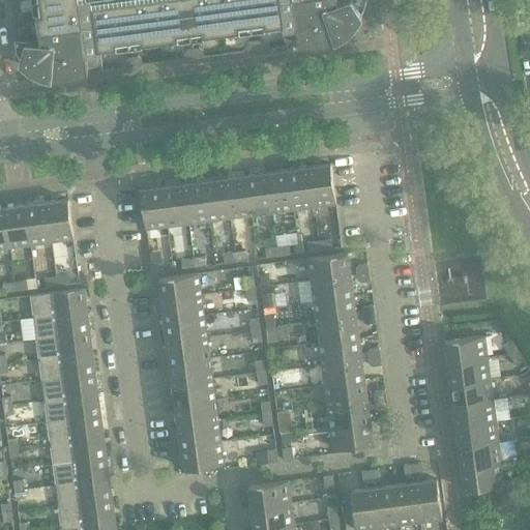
[(17,53),(19,56),(21,59),(25,63),(27,65),(30,67),(33,69),(36,71),(43,75),(48,76),(52,77),(55,77),(57,78),(62,78),(66,78),(70,77),(76,76),(81,74),(85,72),(89,69),(89,65),(86,46),(79,45),(77,26),(84,25),(81,6),(80,0),(40,0),(42,10),(37,11),(41,41),(15,39),(17,53)]
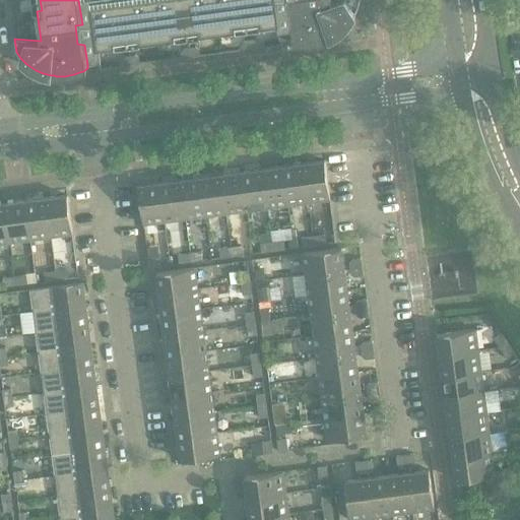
[(122,0),(92,4),(91,4),(79,6),(82,24),(75,25),(77,44),(84,45),(87,64),(99,62),(100,69),(101,69),(98,47),(116,44),(115,39),(139,36),(140,41),(176,36),(176,31),(200,27),(200,33),(237,27),(236,23),(260,19),(261,24),(278,22),(281,45),(282,45),(282,39),(294,37),(290,17),(298,14),(296,0),(122,0)]
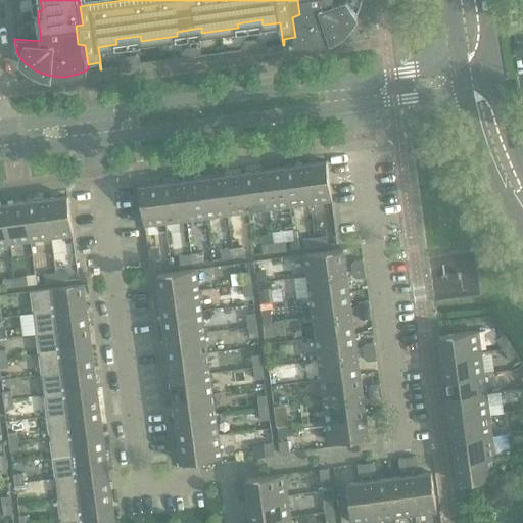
[(303,43),(306,43),(311,43),(315,43),(320,42),(325,41),(329,40),(331,39),(333,38),(337,36),(341,34),(343,32),(346,30),(348,28),(350,25),(354,20),(358,14),(360,9),(362,4),(363,1),(363,0),(339,0),(334,2),(333,0),(297,0),(299,14),(292,17),(295,37),(296,41),(300,42),(303,43)]
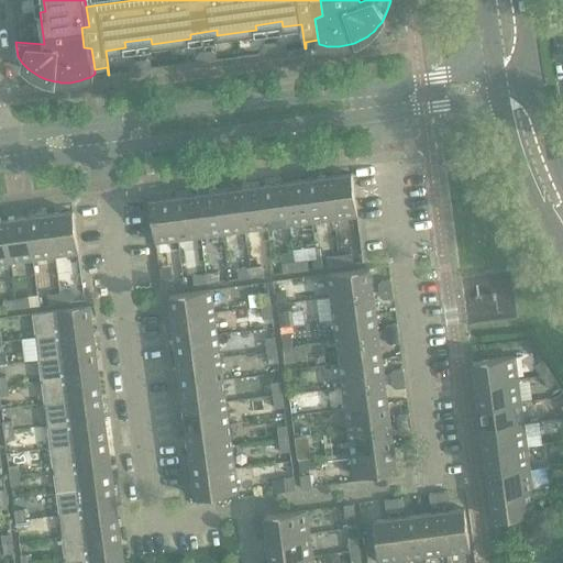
[(21,1),(11,2),(13,11),(22,10),(21,1)]
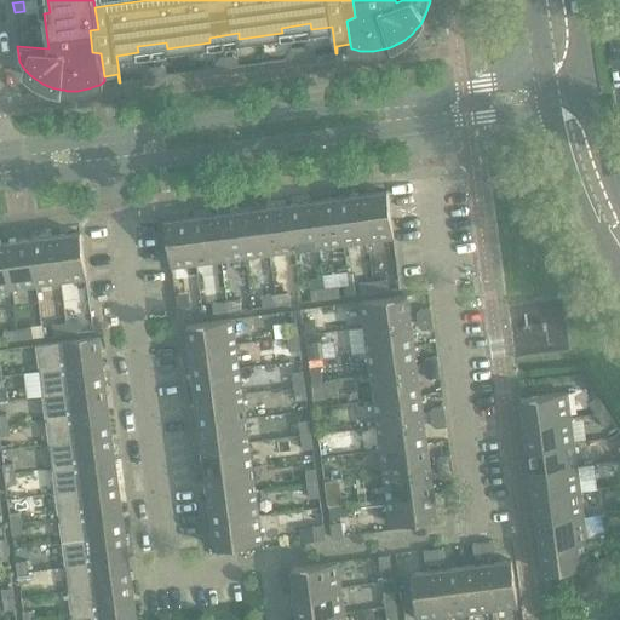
[(305,47),(299,49),(300,58),(310,57),(310,50),(305,47)]
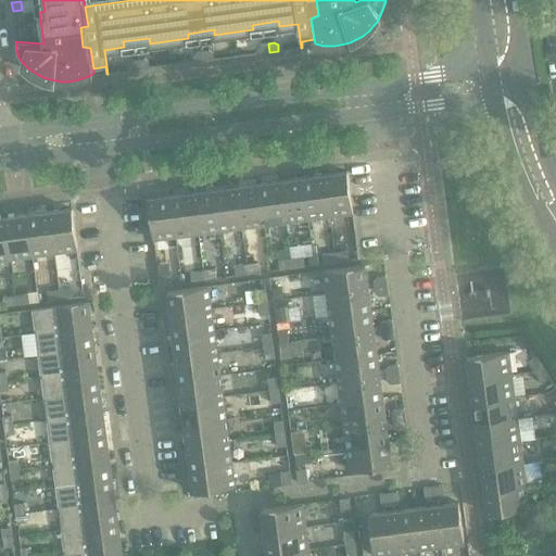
[(260,48),(260,52),(260,53),(269,52),(268,43),(262,45),(260,48)]
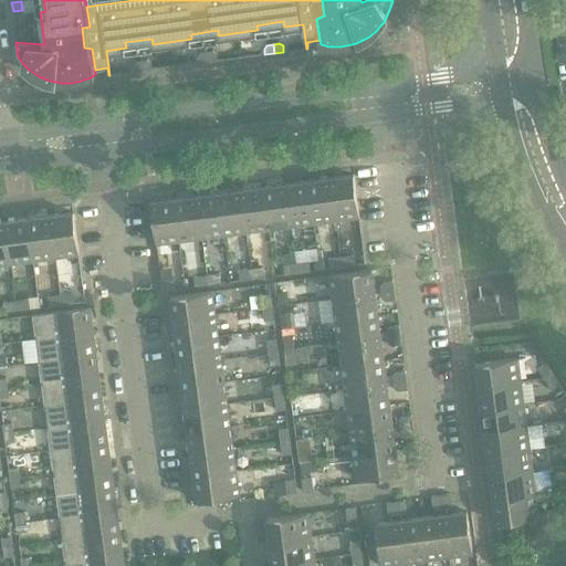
[(213,52),(207,53),(208,62),(218,61),(217,54),(213,52)]
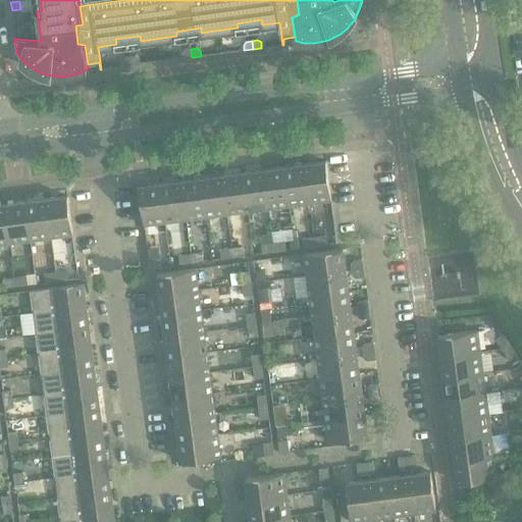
[(183,53),(184,57),(184,58),(192,57),(191,49),(186,49),(183,53)]
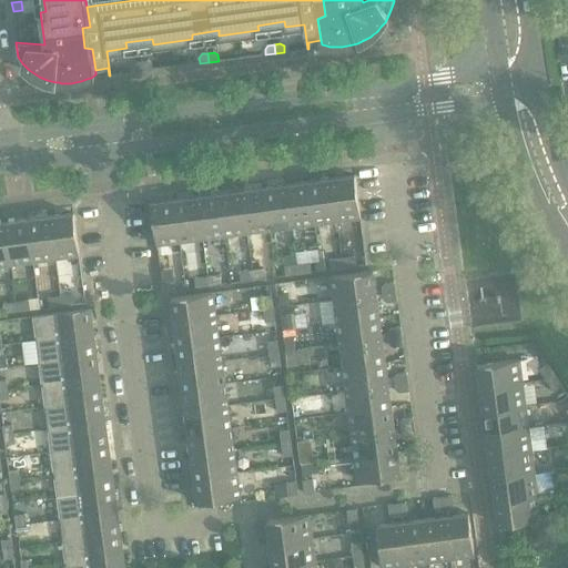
[(148,61),(142,62),(143,71),(152,70),(152,63),(148,61)]
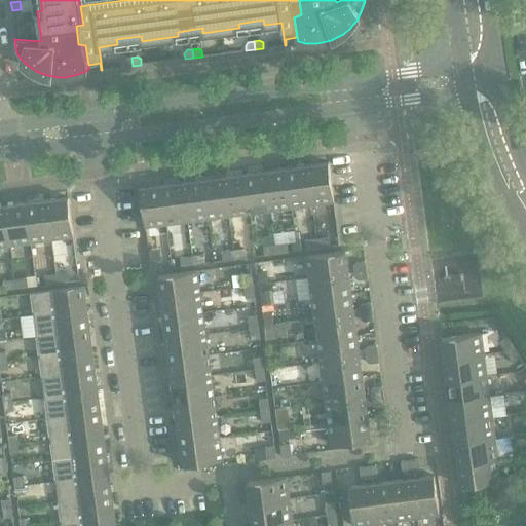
[(123,62),(123,66),(123,67),(133,66),(132,58),(125,58),(123,62)]
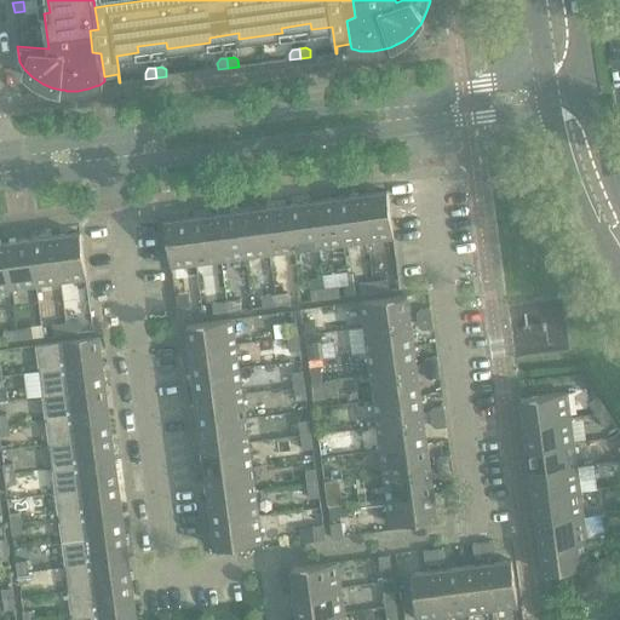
[(388,191),(362,195),(368,241),(394,239),(388,191)]
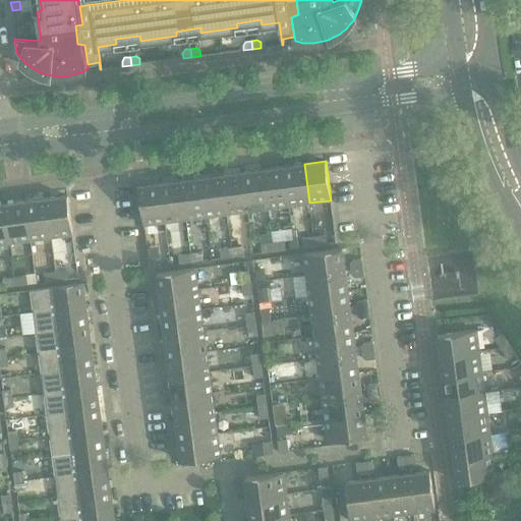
[(304,164),(284,167),(289,206),(309,203),(304,164)]
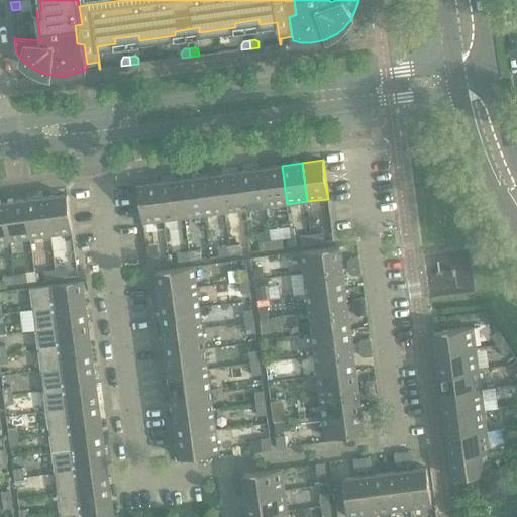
[(282,166),(262,169),(267,207),(287,204),(282,166)]
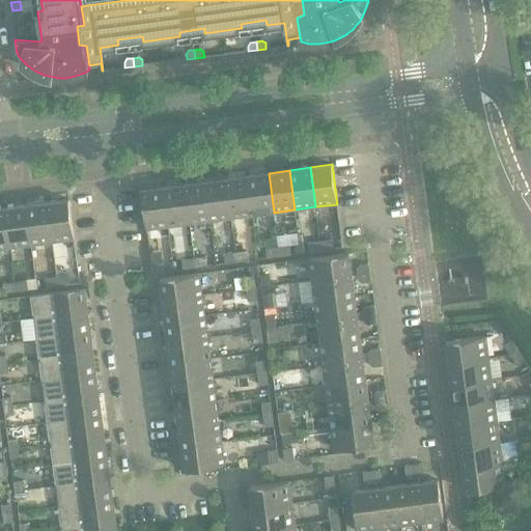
[(269,173),(247,175),(252,216),(274,213),(269,173)]
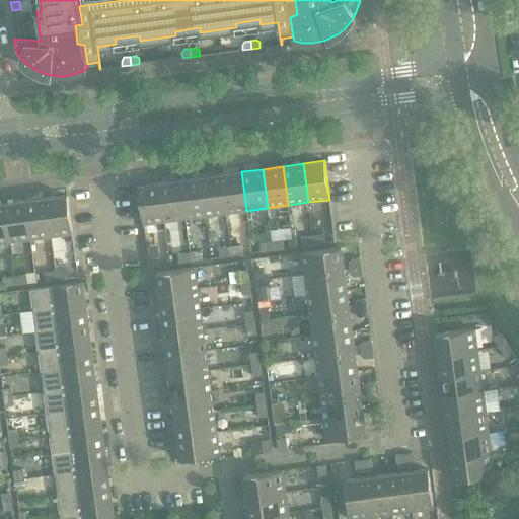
[(241,171),(221,174),(226,213),(246,211),(241,171)]
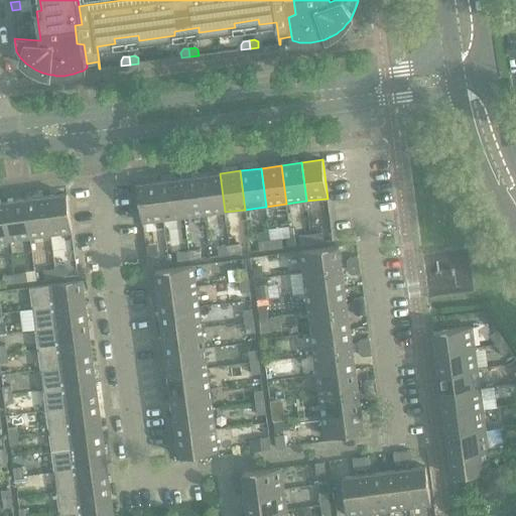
[(220,173),(200,176),(205,215),(225,212),(220,173)]
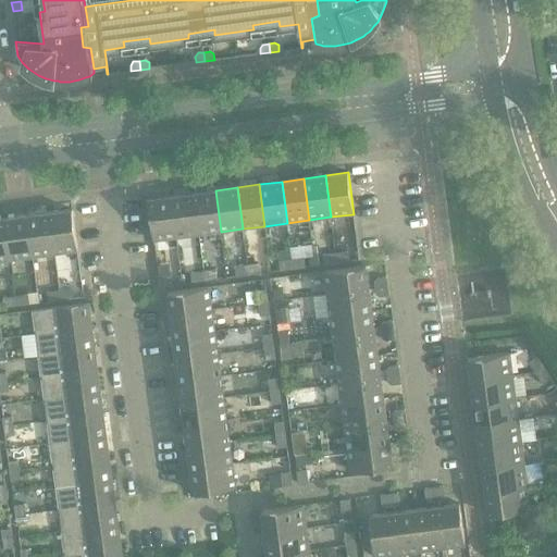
[(215,190),(194,193),(199,235),(221,232),(215,190)]
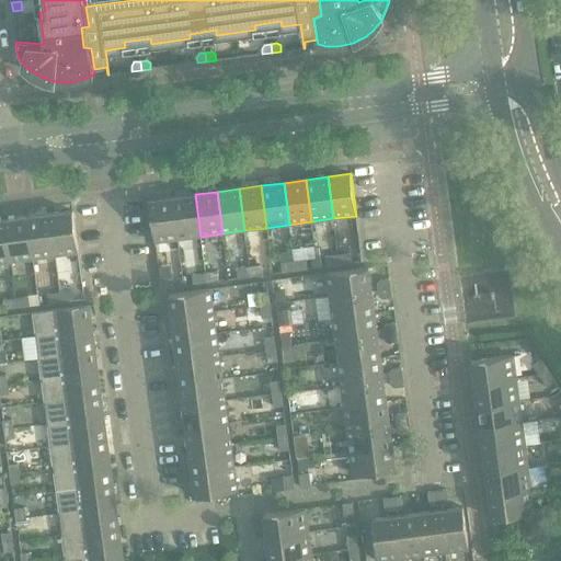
[(195,194),(173,197),(179,239),(201,237),(195,194)]
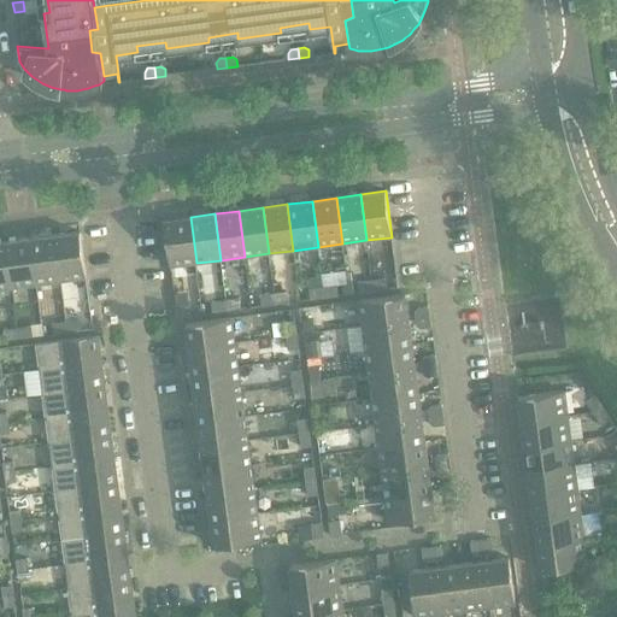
[(197,263),(191,217),(164,221),(171,266),(197,263)]
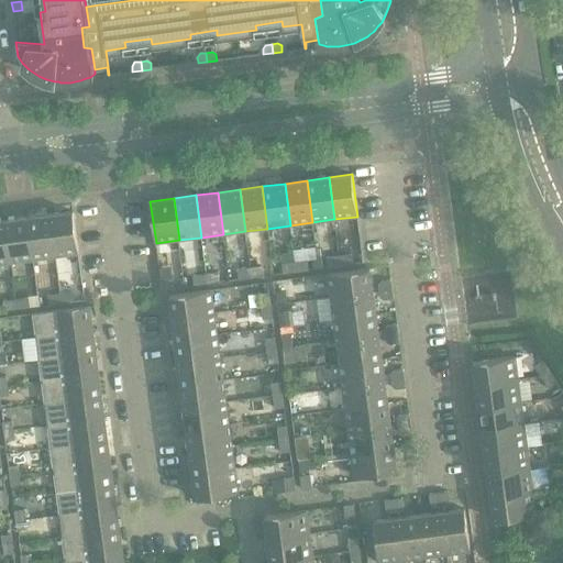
[(74,211),(50,214),(56,256),(79,254),(74,211)]
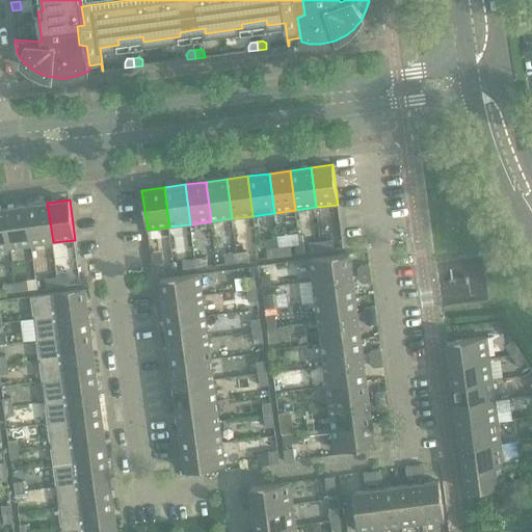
[(47,203),(26,206),(31,245),(53,242),(47,203)]
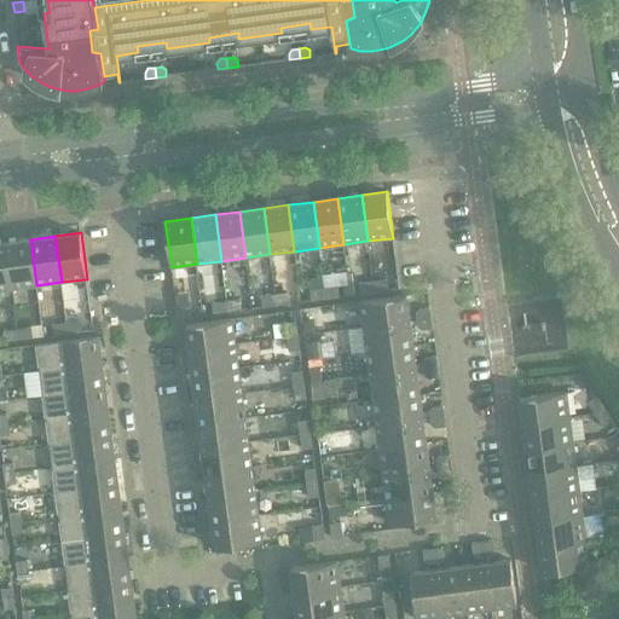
[(30,239),(6,243),(12,289),(36,285),(30,239)]
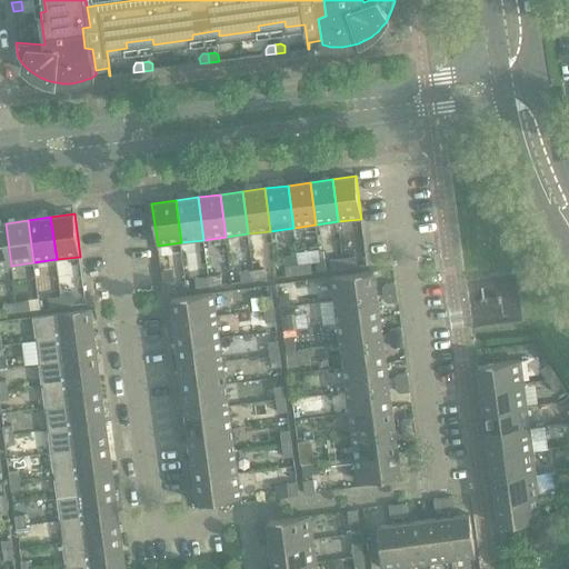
[(6,223),(0,223),(0,267),(11,266),(6,223)]
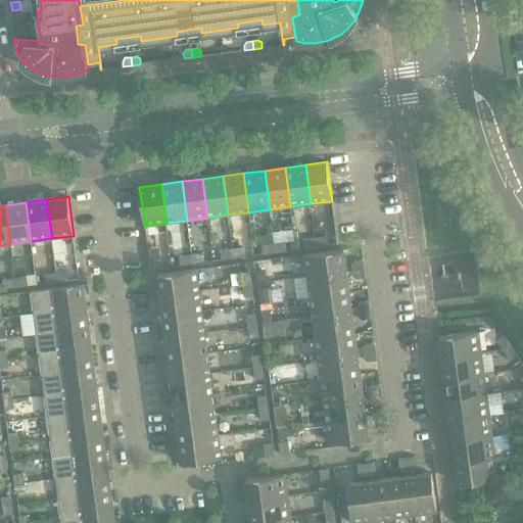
[(327,237),(316,238),(317,247),(328,245),(327,237)]
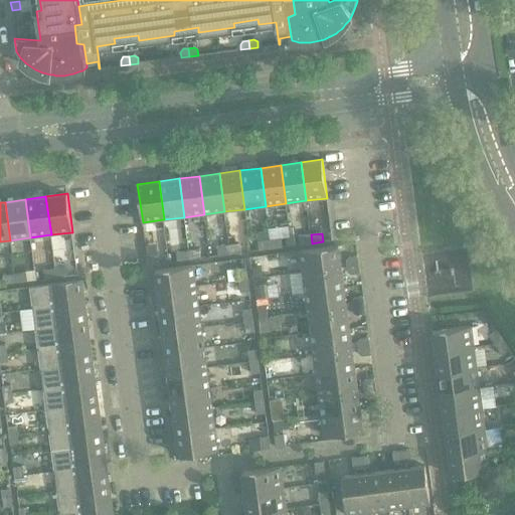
[(312,243),(311,234),(299,236),(300,244),(312,243)]
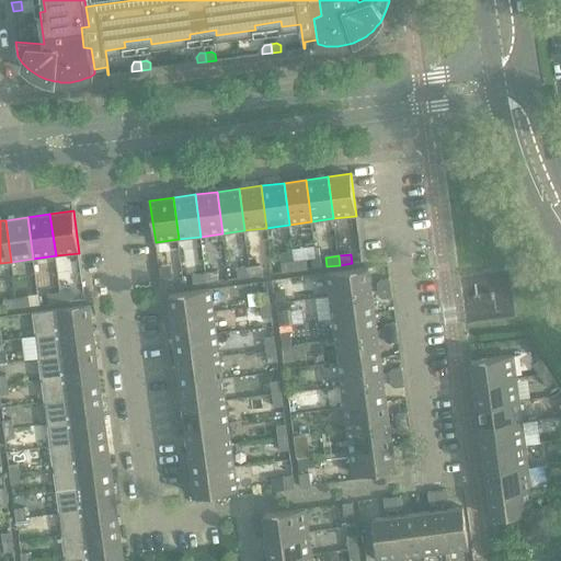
[(307,260),(294,261),(295,271),(308,268),(307,260)]
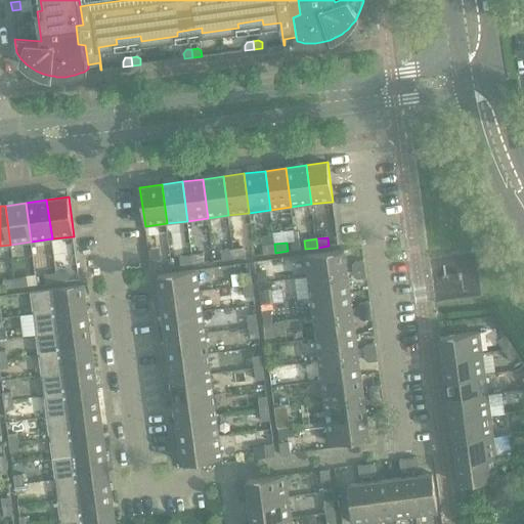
[(275,253),(274,244),(263,246),(264,255),(275,253)]
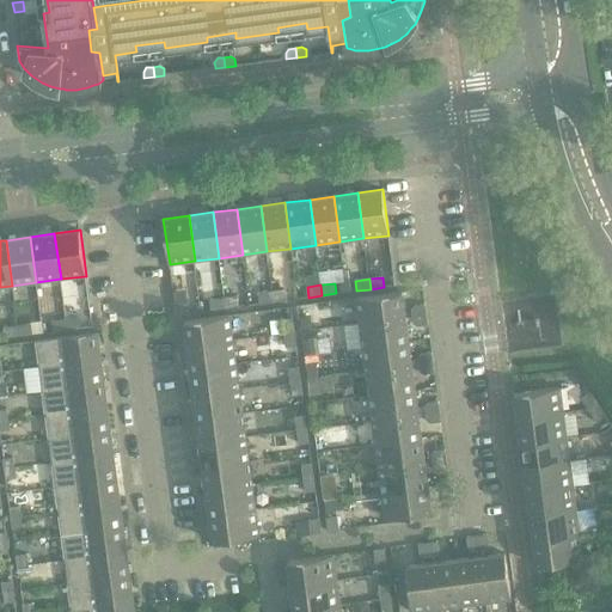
[(286,289),(273,292),(274,301),(288,300),(286,289)]
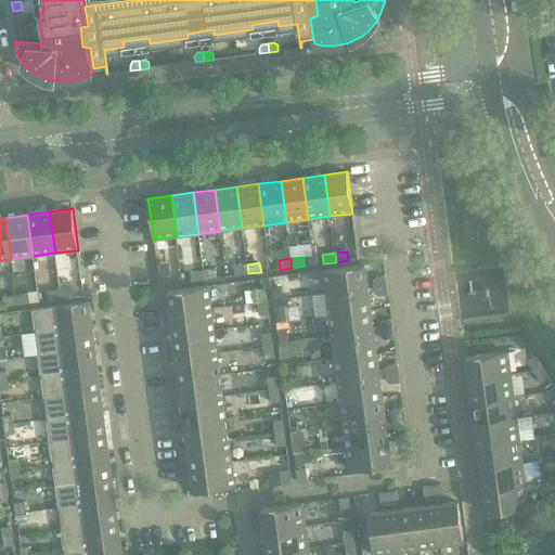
[(248,273),(247,265),(234,266),(235,275),(248,273)]
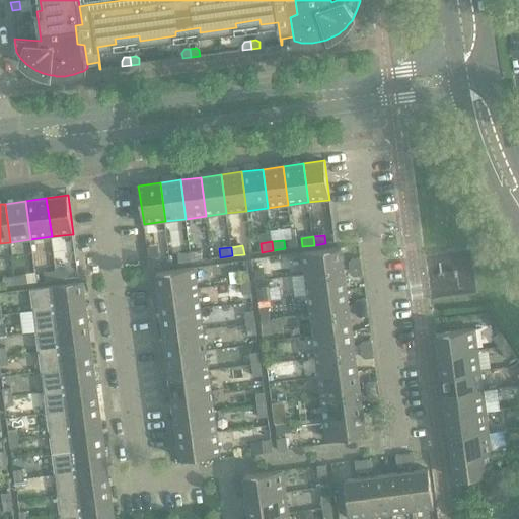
[(303,252),(305,274),(345,269),(342,247),(303,252)]
